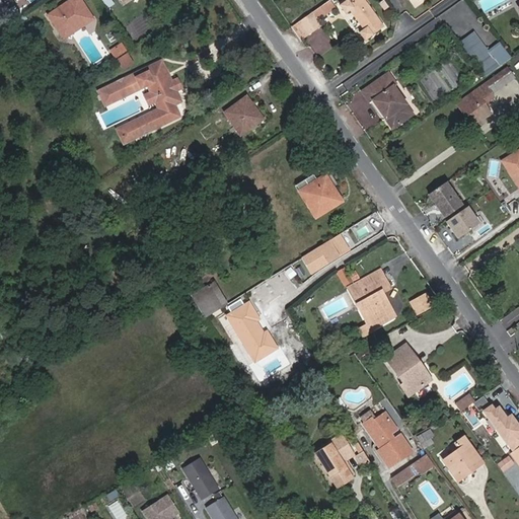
[(72,0),(49,16),(64,39),(93,18),(80,0),(72,0)]
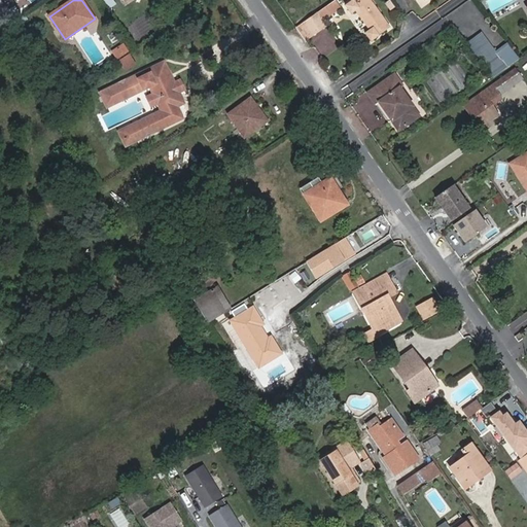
[(114,0),(104,0),(110,9),(117,5),(114,0)]
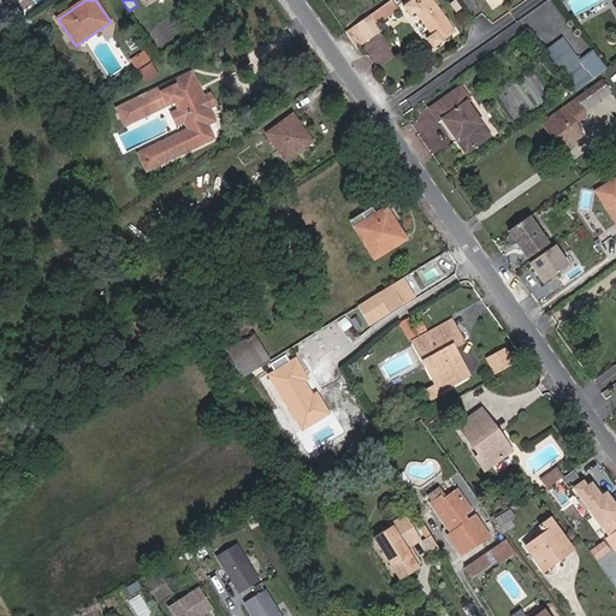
[(391,0),(372,13),(379,23),(401,9),(394,0),(391,0)]
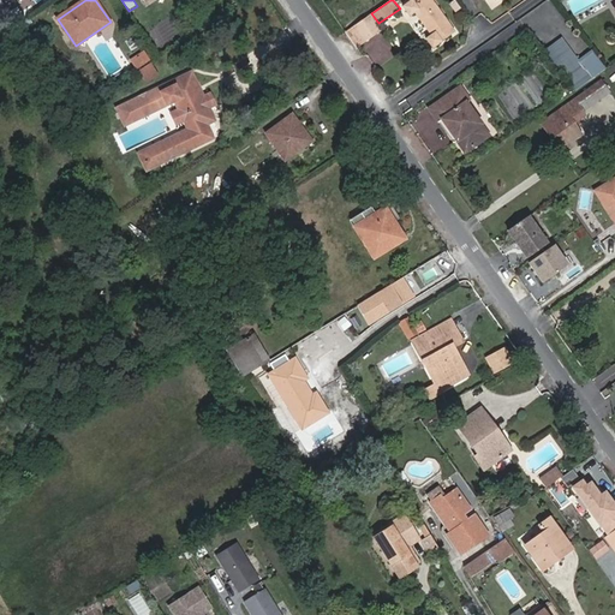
[(415,12),(431,35),(425,39),(431,48),(454,31),(431,0),(411,0),(402,6),(408,16),(415,12)]
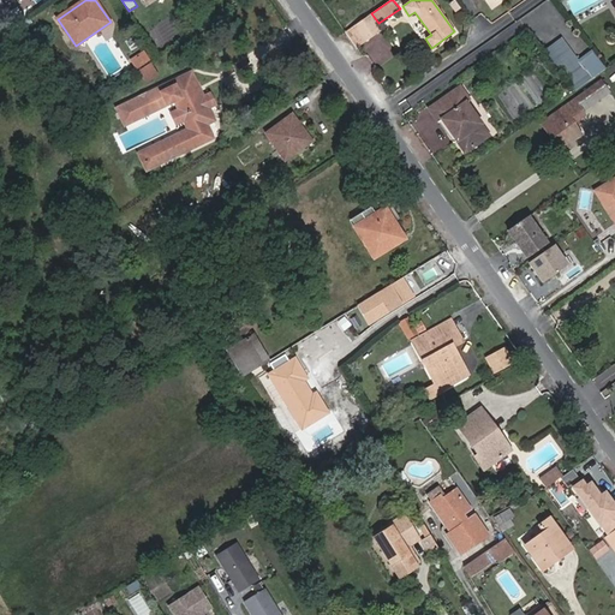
[(378,30),(368,16),(353,27),(363,41),(378,30)]
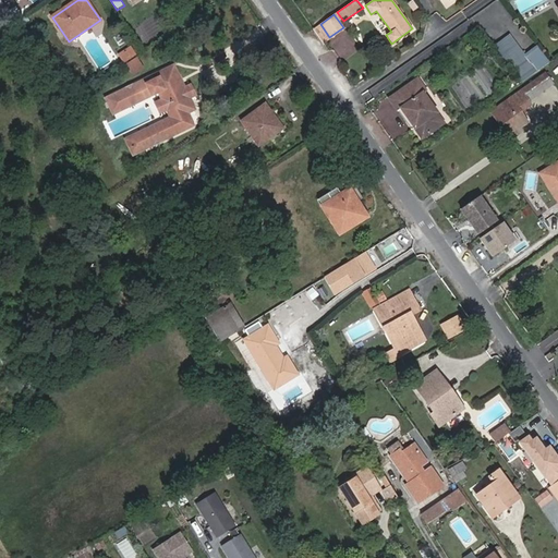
[(510,34),(496,45),(524,81),(538,70),(510,34)]
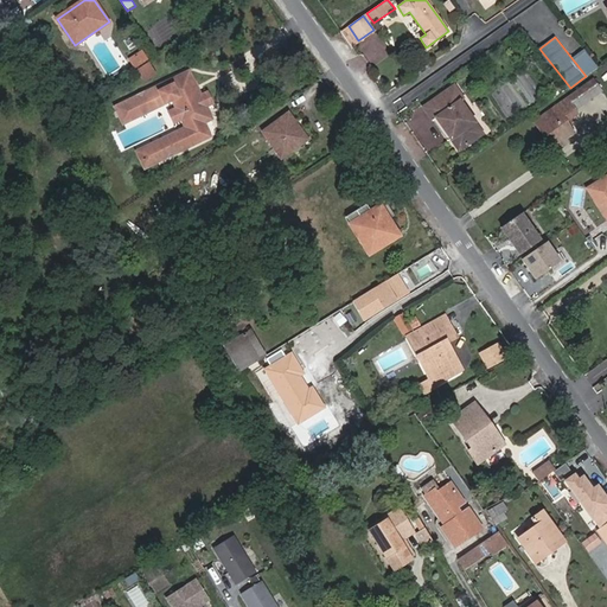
[(131,61),(135,68),(148,59),(142,52),(131,61)]
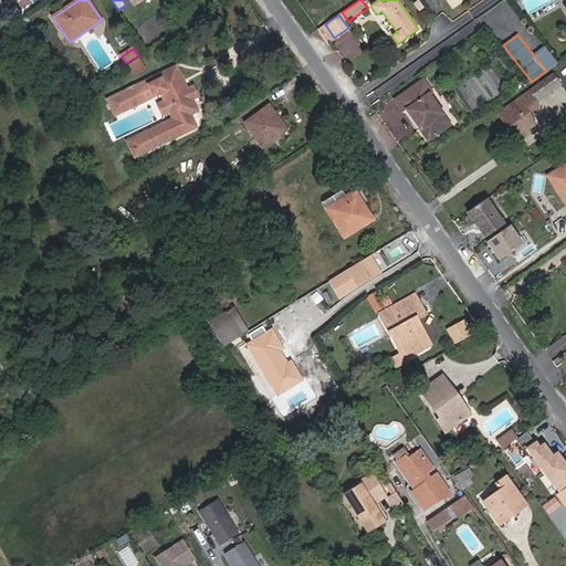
[(176,67),(161,75),(168,87),(182,81),(176,67)]
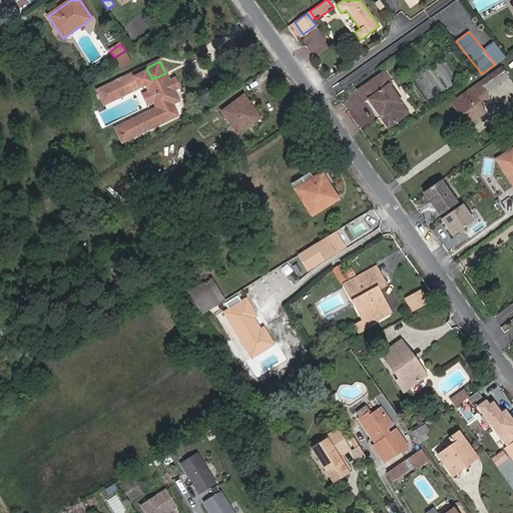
[(476,99),(486,92),(508,77),(501,66),(451,102),(467,124),(477,117),(484,112),(478,103),(476,99)]
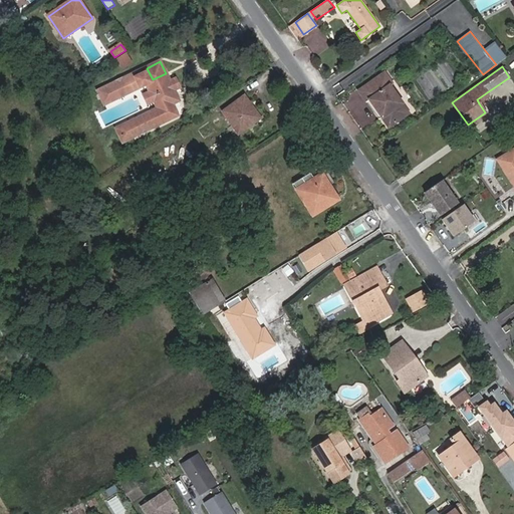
[(147,68),(104,88),(107,94),(101,97),(104,104),(147,84),(150,92),(154,100),(158,109),(122,125),(130,139),(172,117),(167,106),(173,103),(179,101),(174,90),(180,87),(177,79),(170,82),(166,73),(153,79),(147,68)]
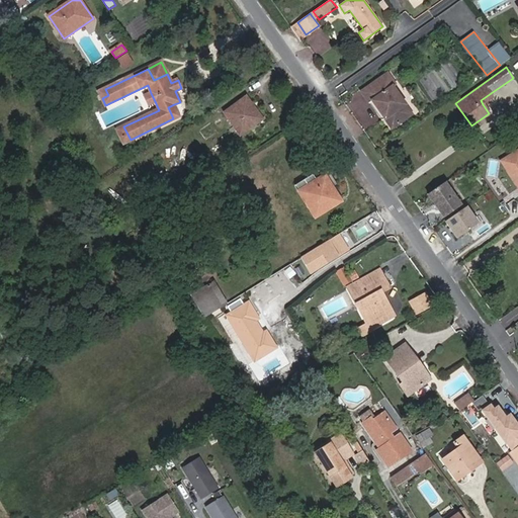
[(361,91),(368,101),(372,99),(385,118),(392,128),(413,113),(393,85),(396,83),(387,73),(361,91)]
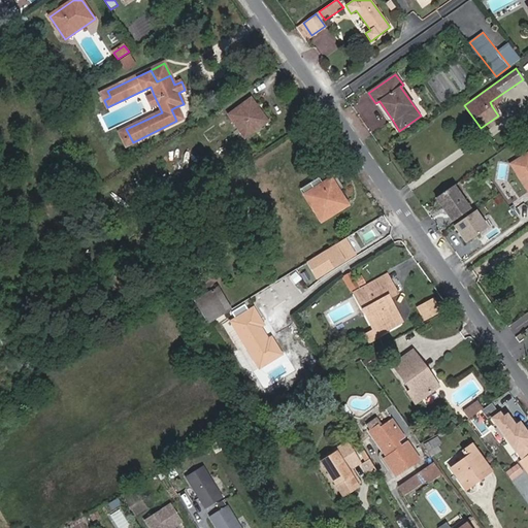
[(110,97),(107,91),(101,94),(104,100),(110,97)]
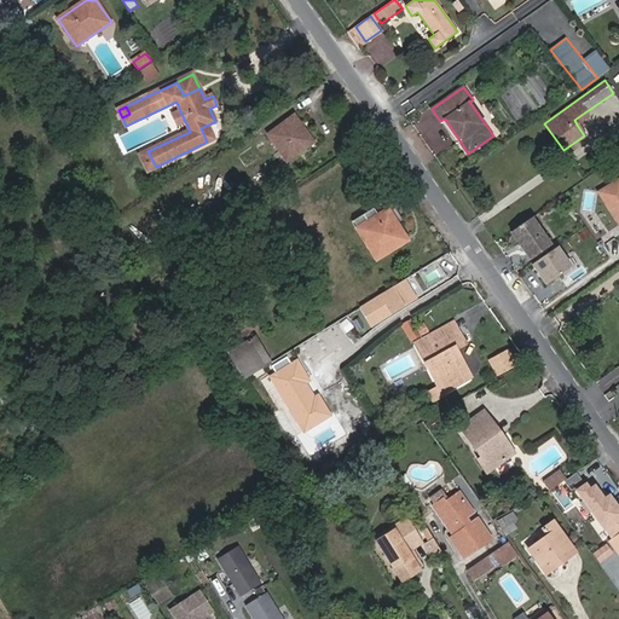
[(178,125),(185,121),(180,111),(173,115),(178,125)]
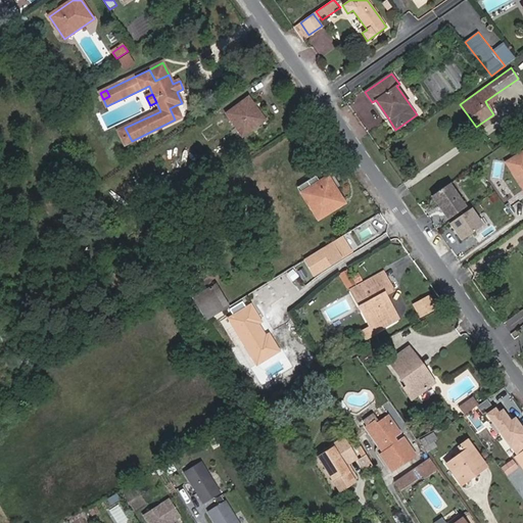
[(497,98),(495,94),(485,101),(487,105),(497,98)]
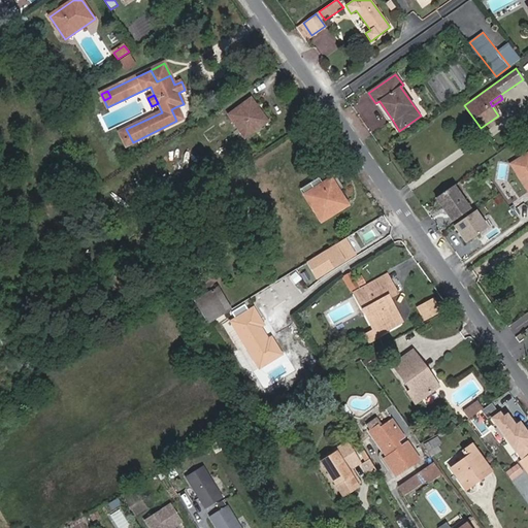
[(255,108),(257,106),(252,98),(229,114),(244,137),(265,123),(255,108)]
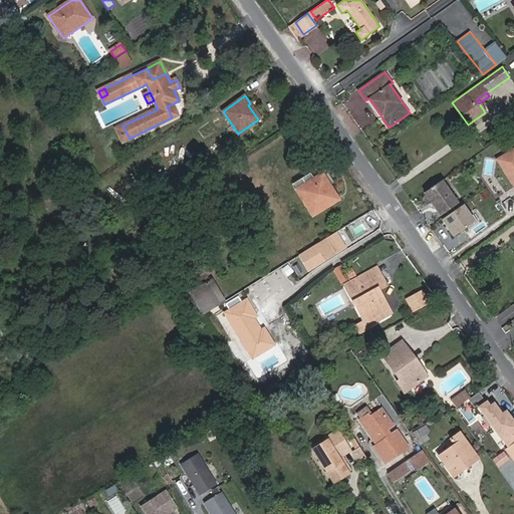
[(374,122),(370,111),(361,114),(355,97),(348,100),(358,129),(374,122)]
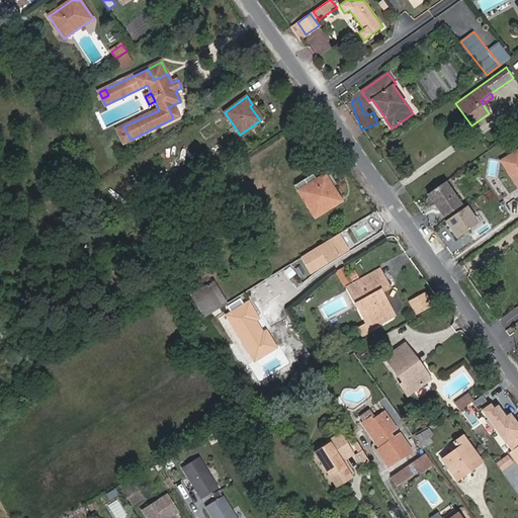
[(372,99),(368,101),(381,120),(385,118),(372,99)]
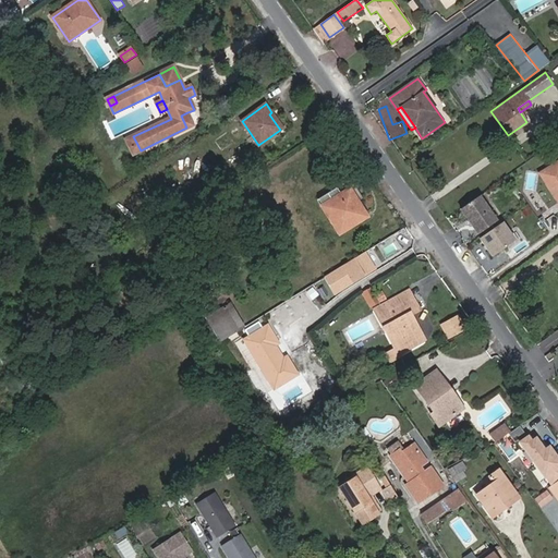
[(193,124),(187,112),(181,116),(186,128),(193,124)]
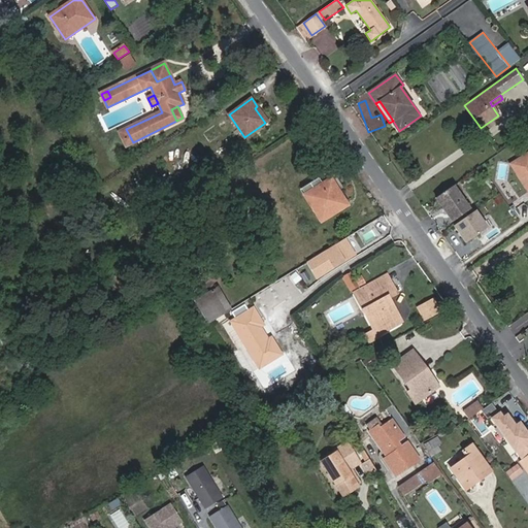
[(267,122),(257,106),(255,108),(265,123),(267,122)]
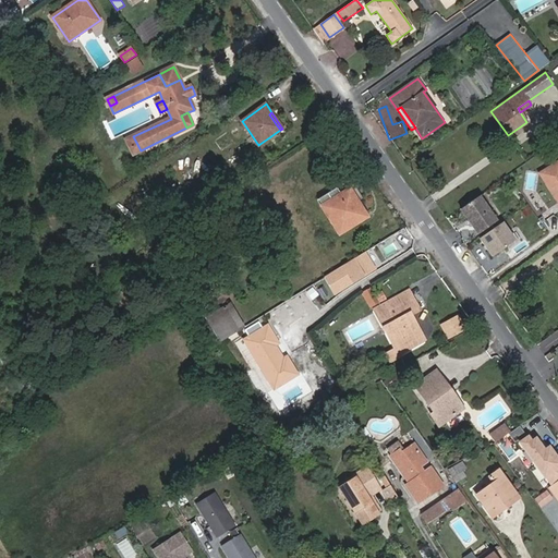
[(522,132),(519,128),(508,135),(510,140),(522,132)]
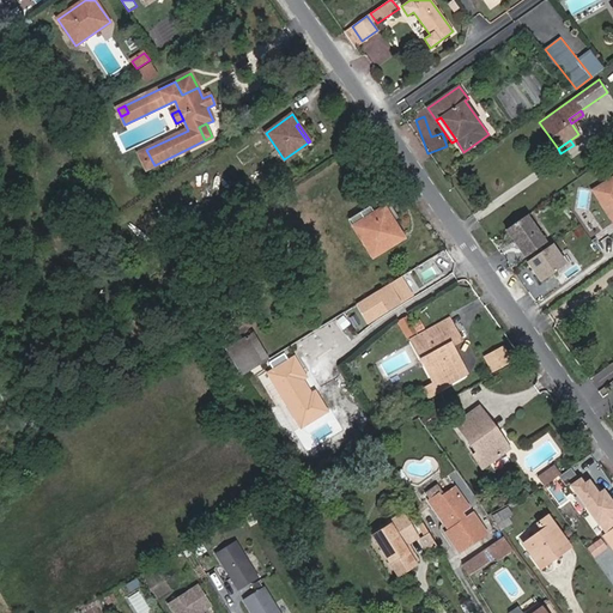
[(146,169),(155,165),(146,150),(139,152),(146,169)]
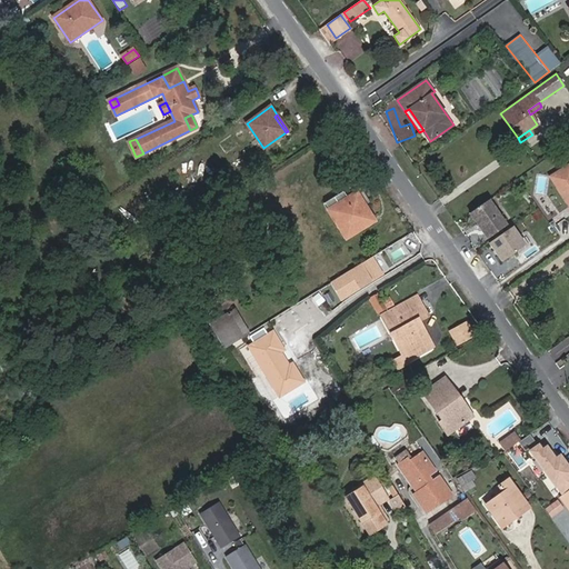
[(568,166),(551,178),(568,203),(568,166)]
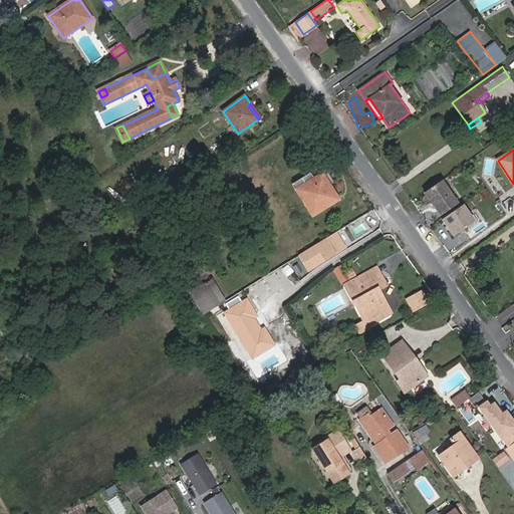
[(292,184),(312,216),(337,200),(329,186),(334,183),(323,165),(292,184)]
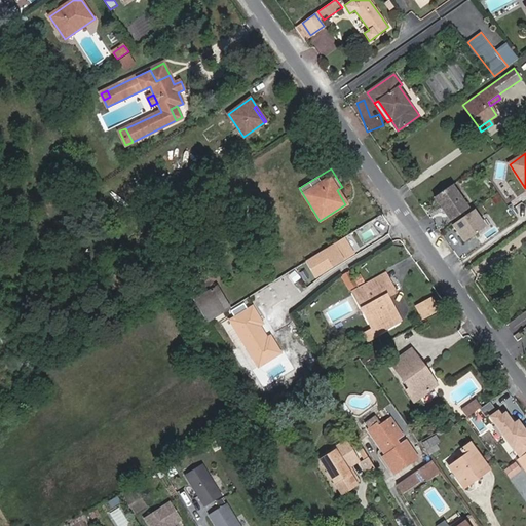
[(434,196),(450,219),(466,208),(451,185),(434,196)]
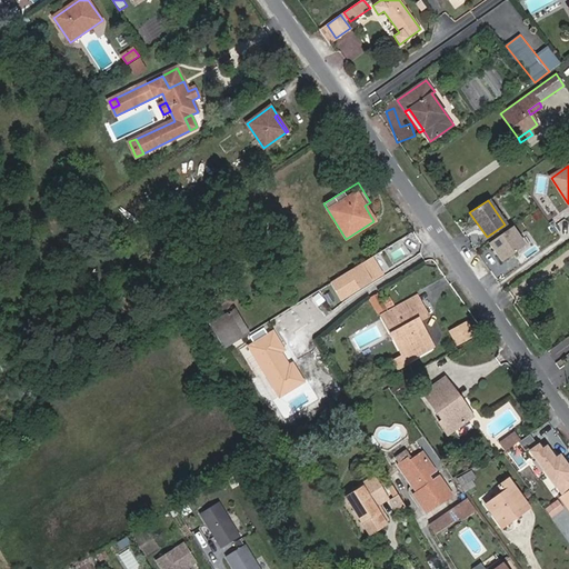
[(511,227),(489,243),(501,261),(525,246),(511,227)]
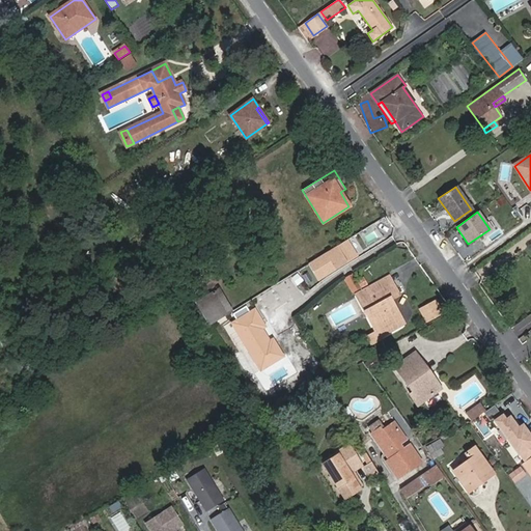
[(385,234),(395,226),(386,215),(375,224),(385,234)]
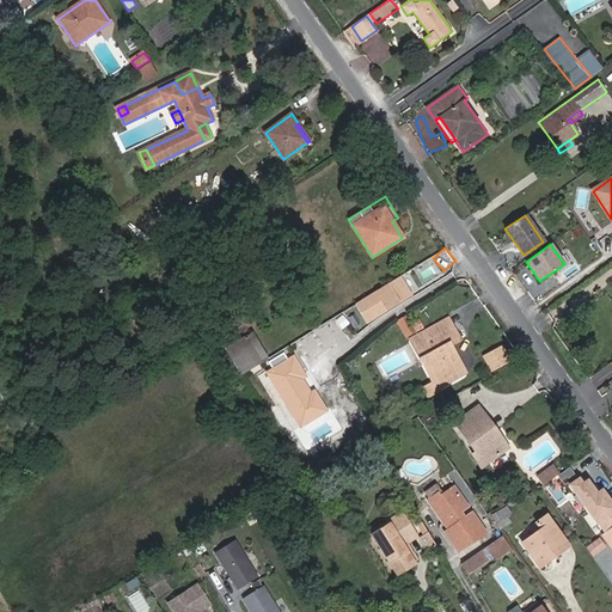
[(412,295),(401,276),(357,304),(368,322),(412,295)]
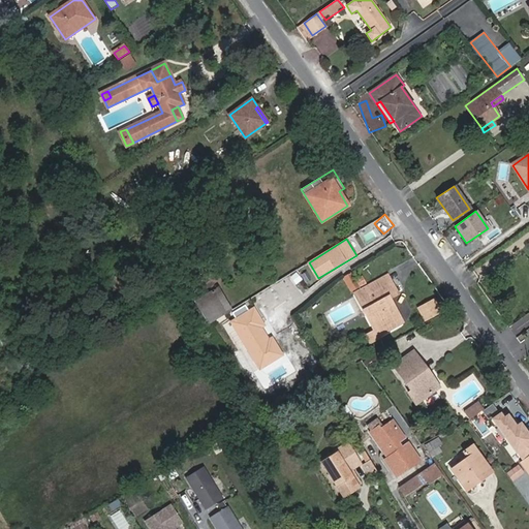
[(298,272),(290,277),(297,284),(303,279),(298,272)]
